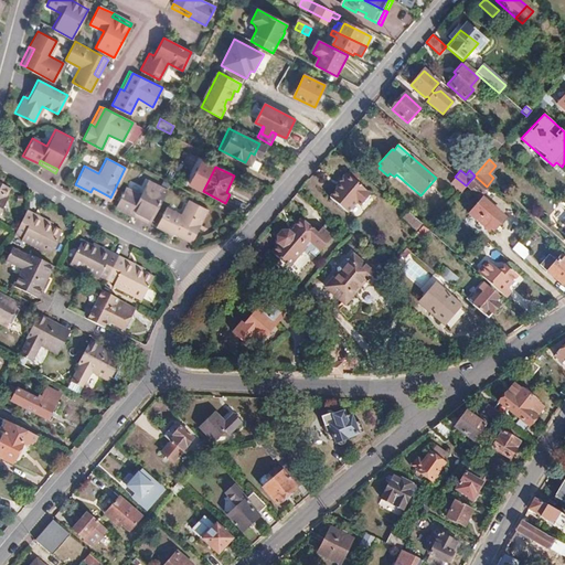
[(329,196),(347,212),(356,202),(360,205),(370,193),(345,172),(338,181),(341,183),(329,196)]
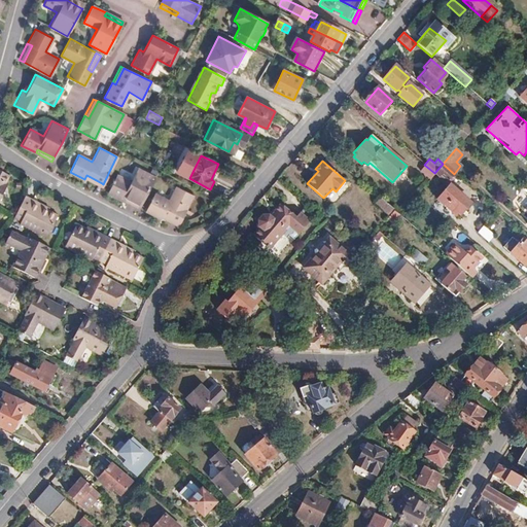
[(446,183),(454,174),(443,164),(434,173),(446,183)]
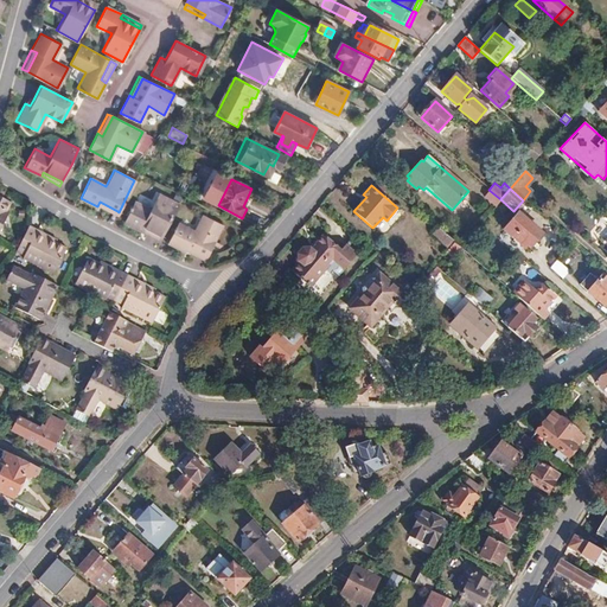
[(500,199),(490,190),(484,197),(494,206),(500,199)]
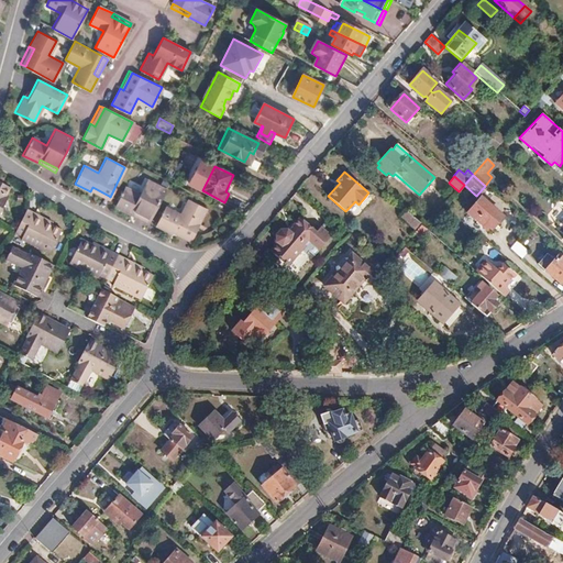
[(124,187),(113,206),(129,213),(131,210),(148,219),(165,188),(147,178),(139,195),(124,187)]
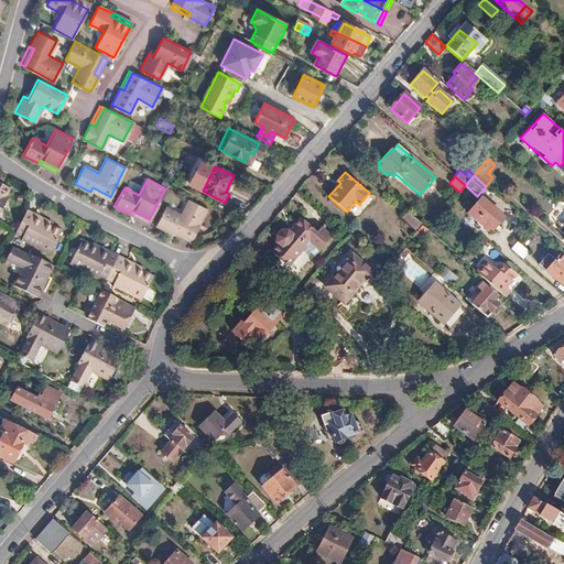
[(0,212),(8,197),(6,196),(10,188),(0,183),(0,212)]
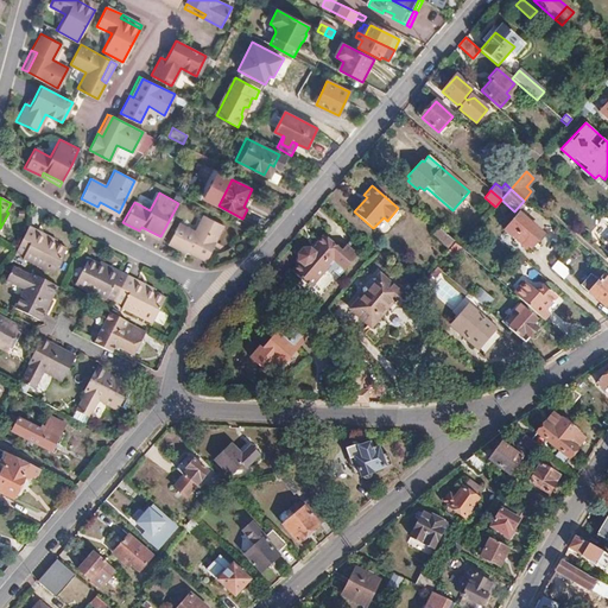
[(118,211),(100,202),(97,207),(115,217),(118,211)]
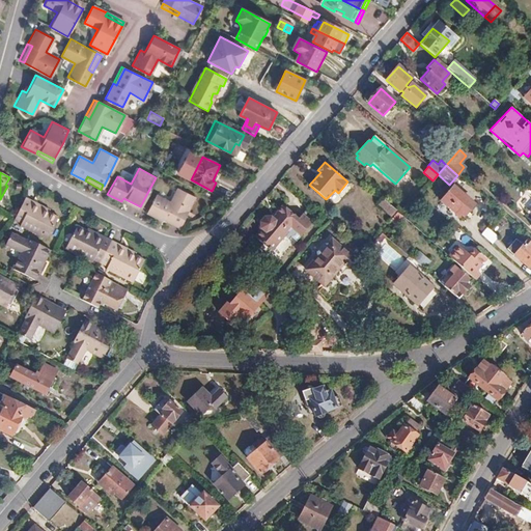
[(462,217),(473,204),(452,187),(440,202),(457,217),(459,214),(462,217)]
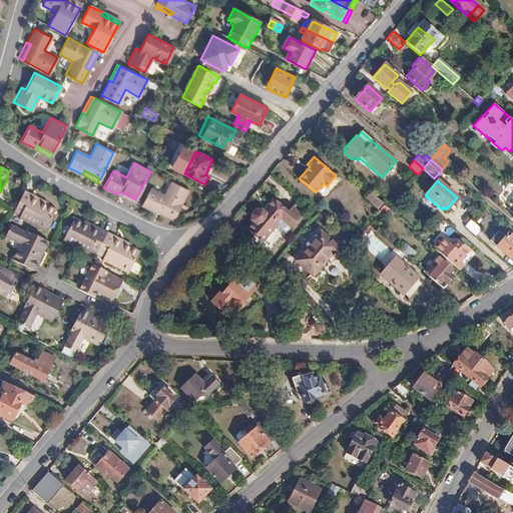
[(150,188),(141,205),(154,212),(156,208),(173,216),(174,216),(187,190),(169,182),(163,195),(150,188)]
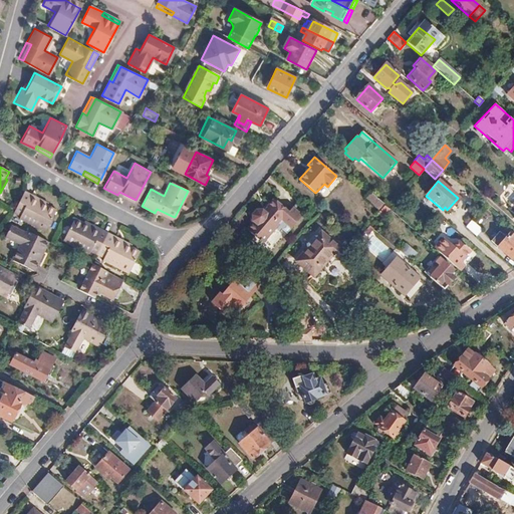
[(24,191),(12,213),(19,217),(18,219),(44,232),(56,210),(40,202),(38,206),(28,201),(30,197),(31,195),(24,191)]
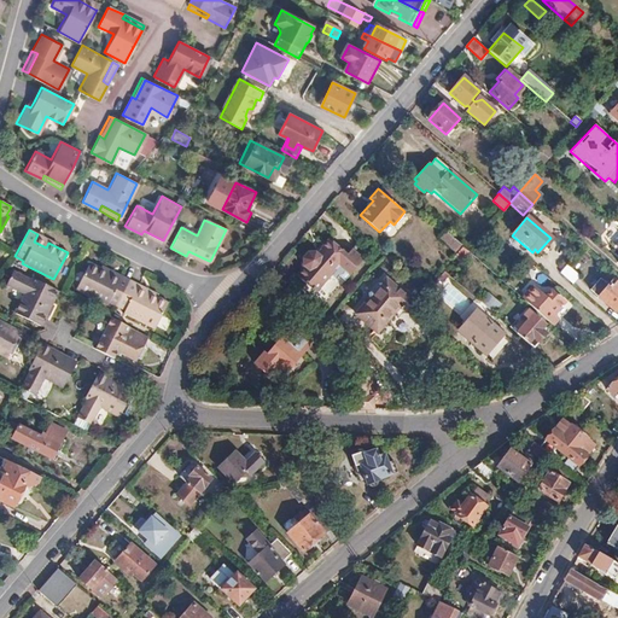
[(163,240),(144,231),(141,234),(161,244),(163,240)]
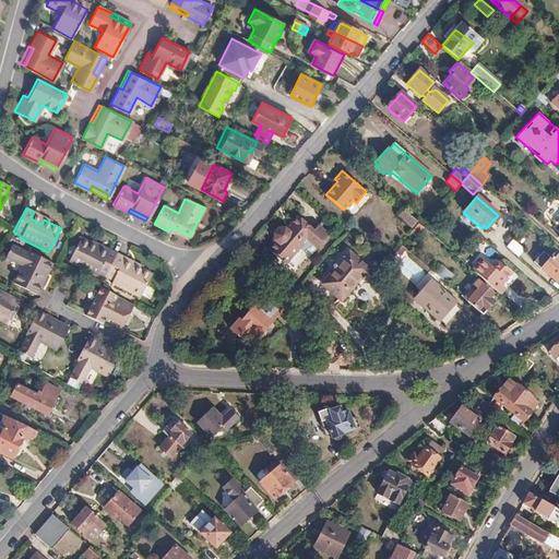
[(416,222),(403,210),(397,215),(411,227),(416,222)]
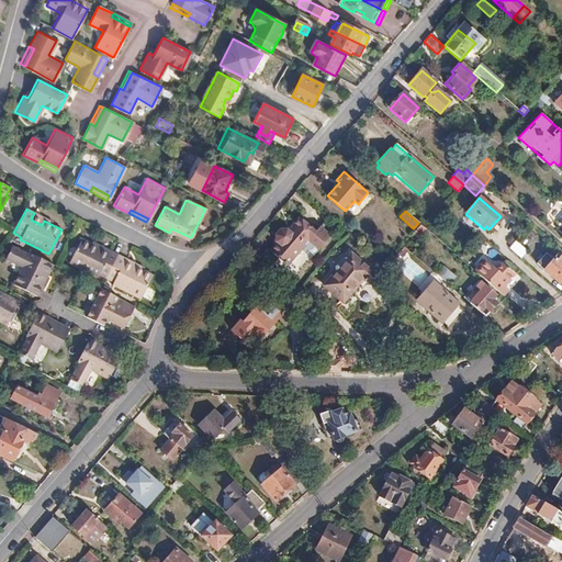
[(42,225),(44,221),(33,215),(31,220),(42,225)]
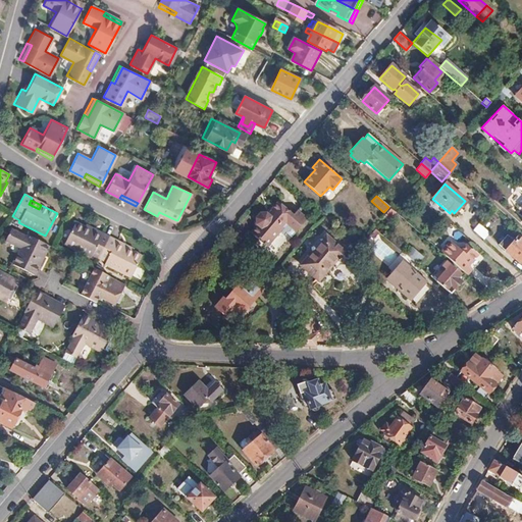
[(264,246),(276,231),(281,236),(283,232),(289,226),(294,230),(305,218),(295,210),(291,214),(275,202),(269,209),(271,210),(267,214),(263,212),(258,212),(254,217),(255,225),(249,232),(264,246)]
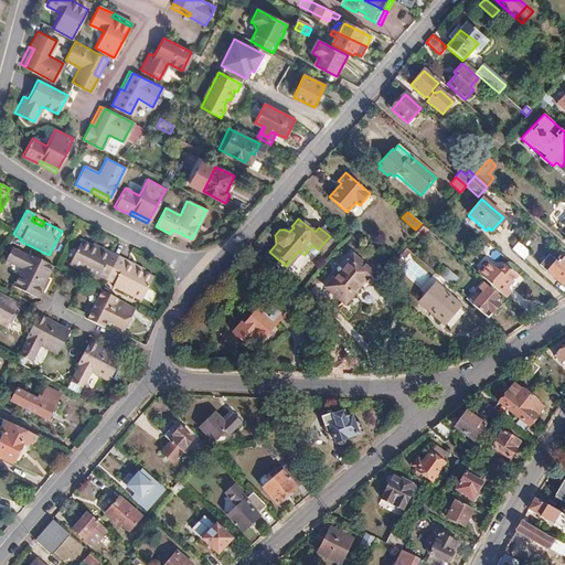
[(420,240),(428,230),(423,225),(414,234),(420,240)]
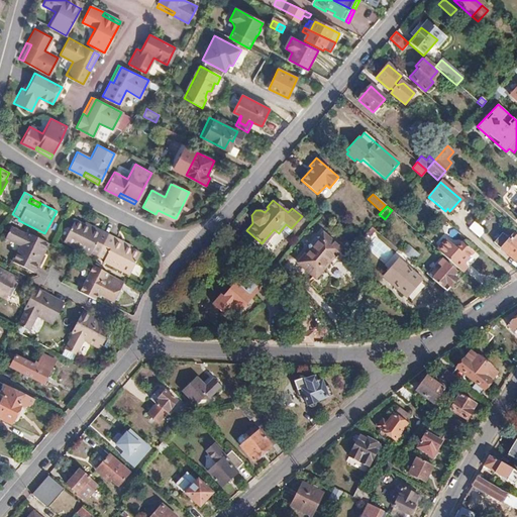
[(175,218),(158,210),(156,214),(173,223),(176,218),(175,218)]
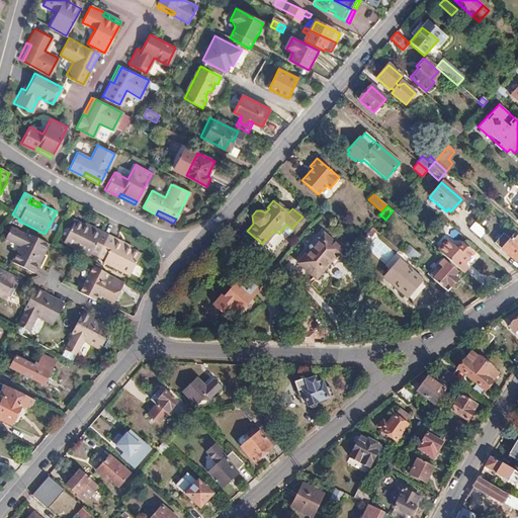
[(74,220),(62,243),(89,256),(90,253),(97,257),(108,234),(101,231),(100,233),(98,237),(87,232),(89,228),(74,220)]
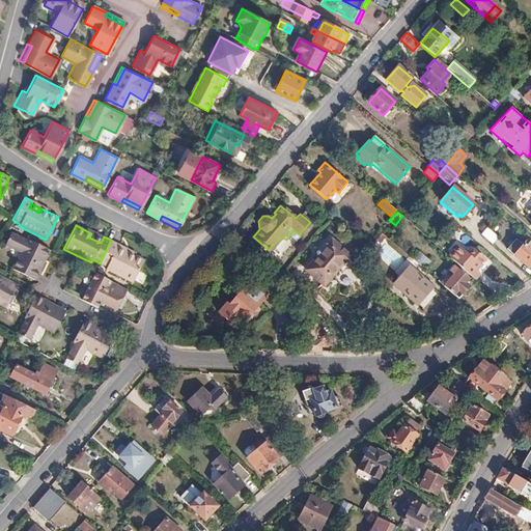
[(497,238),(486,228),(480,235),(491,244),(497,238)]
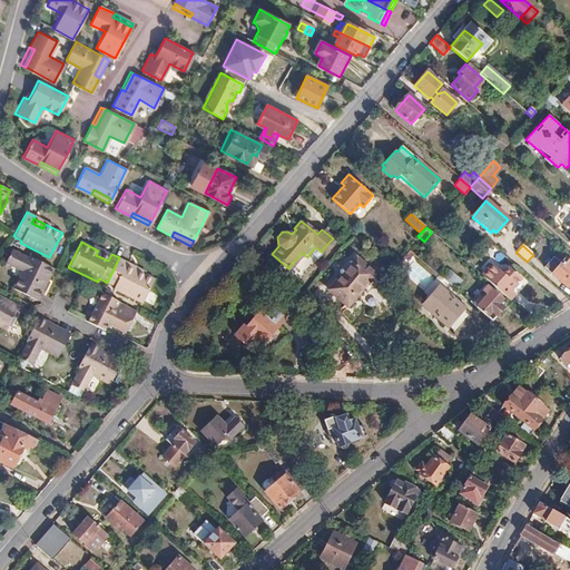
[(315,258),(321,252),(315,247),(310,254),(315,258)]
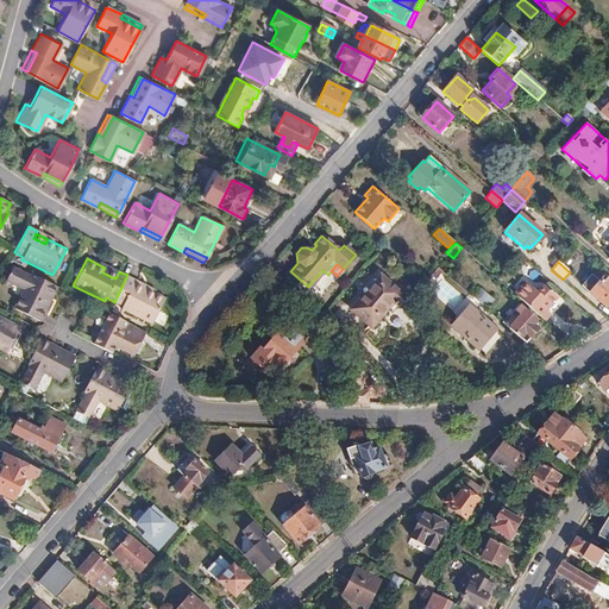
[(20,290),(11,308),(37,321),(45,303),(42,302),(45,293),(48,294),(52,286),(30,274),(29,276),(11,268),(4,282),(20,290)]
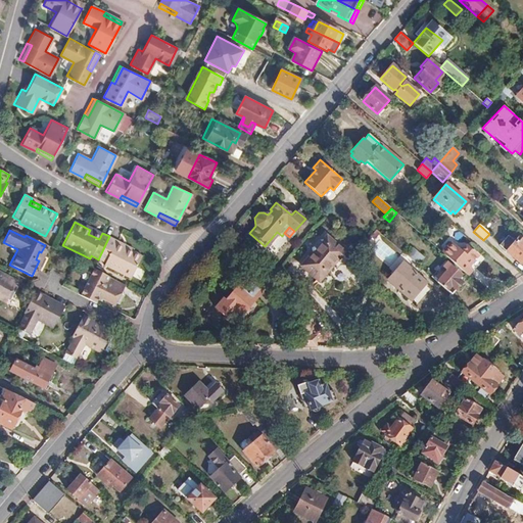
[(101,235),(90,230),(88,234),(99,239),(101,235)]
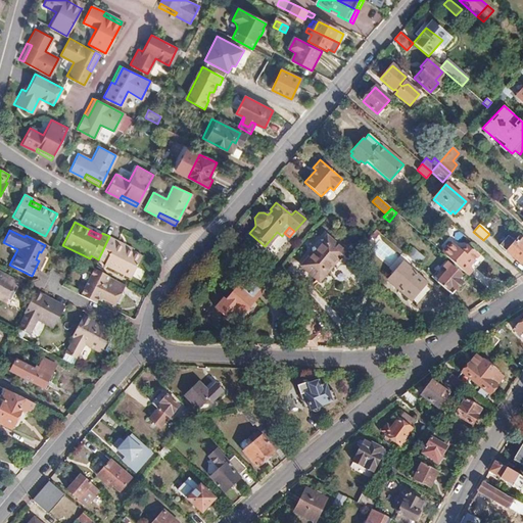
[(502,248),(520,264),(522,259),(522,240),(514,233),(502,248)]
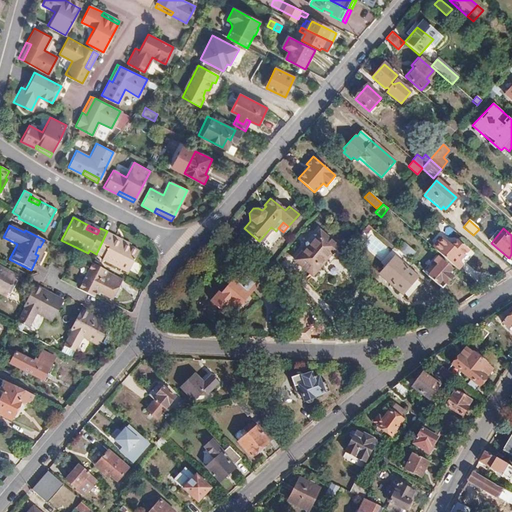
[(127,272),(138,250),(124,243),(122,246),(111,241),(113,237),(114,235),(107,231),(96,254),(102,257),(101,260),(127,272)]
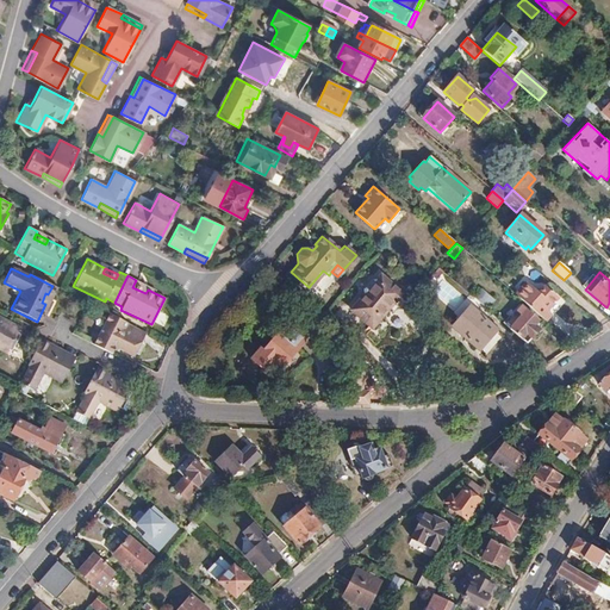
[(355,312),(373,328),(397,300),(402,305),(408,298),(381,277),(377,281),(374,281),(371,282),(363,288),(365,294),(367,298),(355,312)]
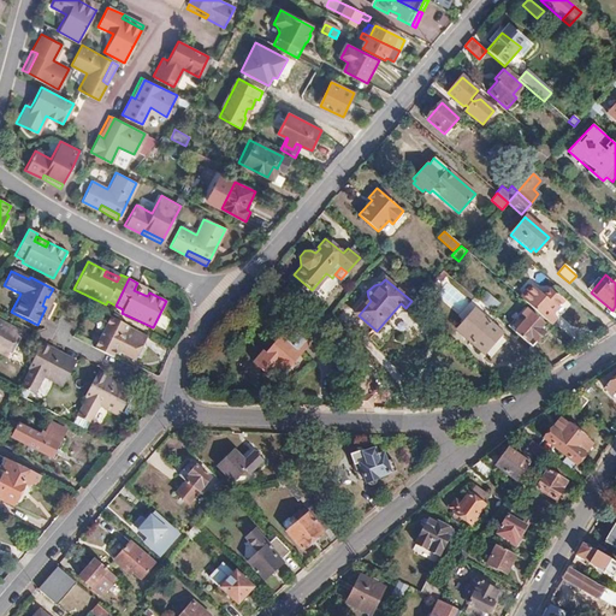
[(149,292),(136,285),(134,290),(147,296),(149,292)]
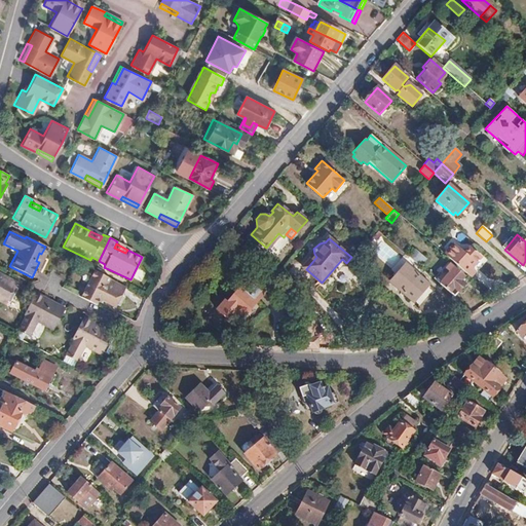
[(480,257),(468,247),(465,250),(464,250),(461,250),(460,250),(458,249),(453,243),(444,254),(471,276),(475,271),(471,267),(480,257)]
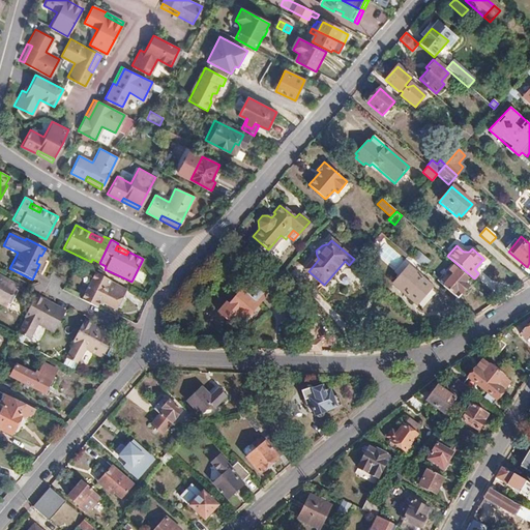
[(421,267),(428,260),(420,253),(414,261),(421,267)]
